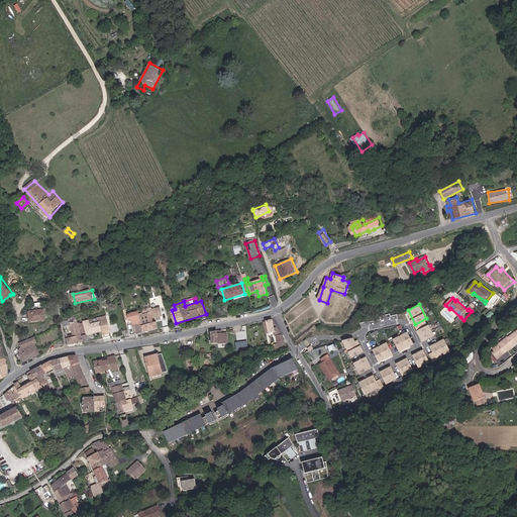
[(160,328),(158,319),(154,320),(154,318),(157,317),(164,316),(161,308),(150,310),(151,312),(140,314),(143,324),(135,326),(136,334),(145,332),(160,328)]
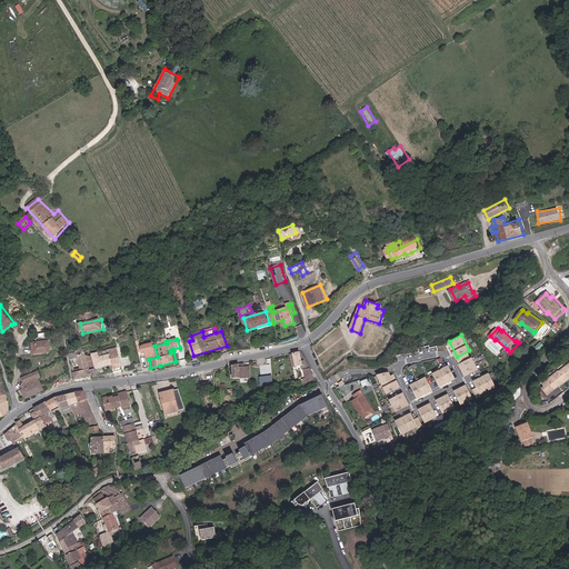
[(33,343),(35,355),(51,353),(50,342),(33,343)]
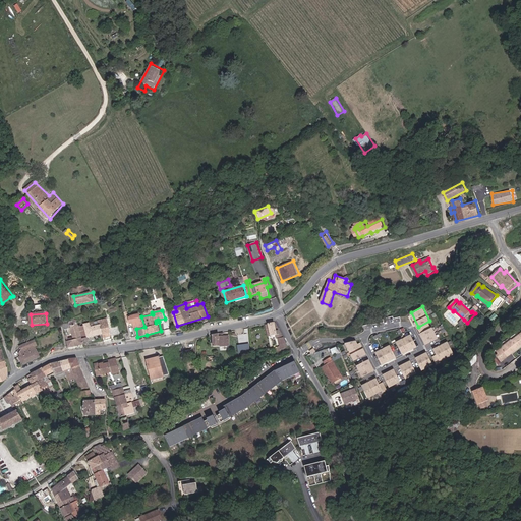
[(145,327),(141,316),(141,313),(130,316),(132,323),(134,323),(136,329),(145,327)]
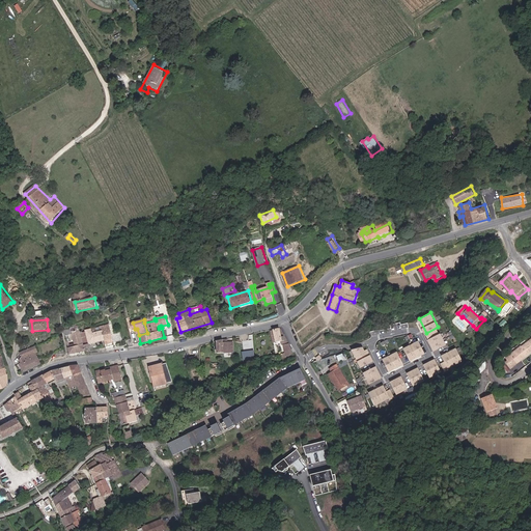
[(112,325),(94,329),(95,333),(104,331),(107,341),(108,345),(116,342),(112,325)]
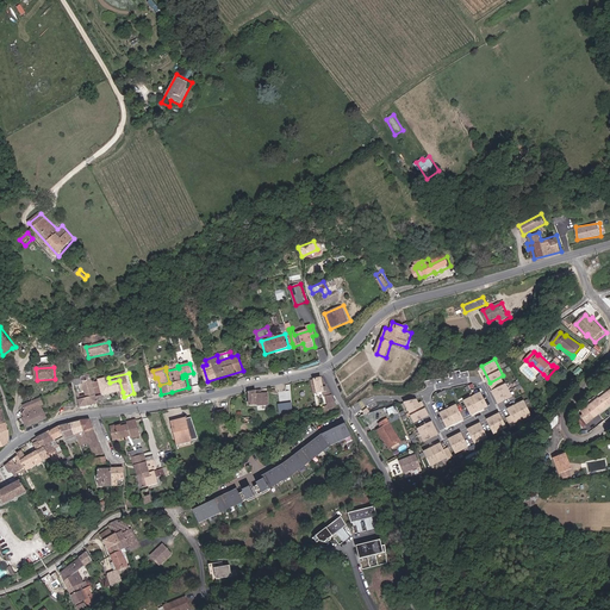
[(79,400),(81,409),(101,404),(100,398),(99,394),(97,396),(93,384),(92,380),(83,383),(82,378),(76,380),(79,391),(81,390),(81,386),(83,386),(87,398),(79,400)]
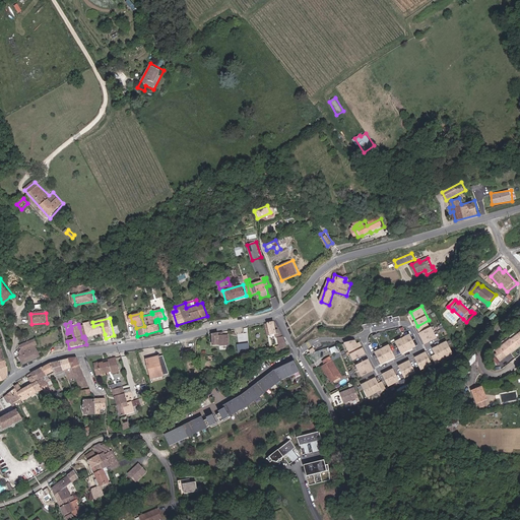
[(93,326),(92,322),(86,324),(86,325),(89,338),(105,334),(102,324),(93,326)]
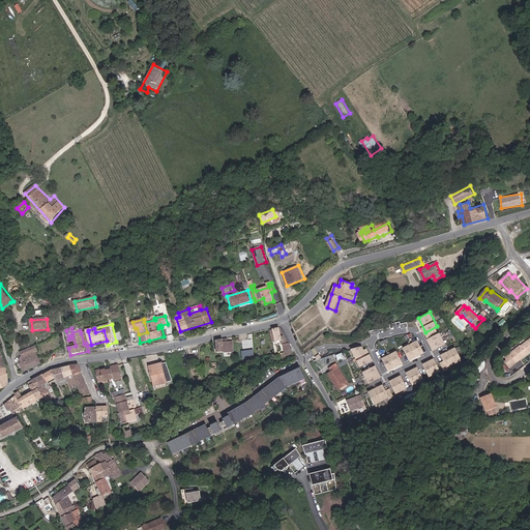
[(285,340),(278,328),(271,330),(274,343),(285,340)]
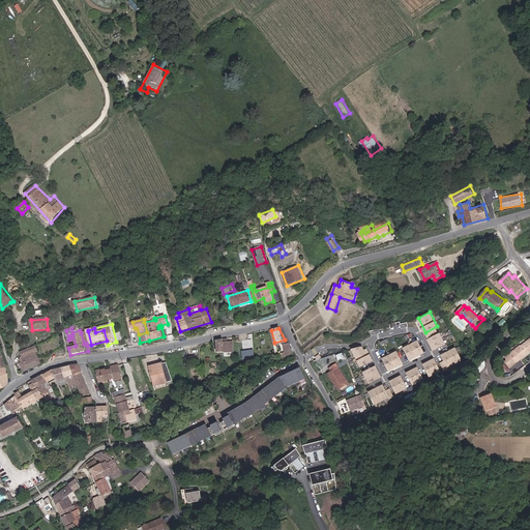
[(87,346),(91,345),(88,331),(81,333),(84,344),(86,343),(87,346)]
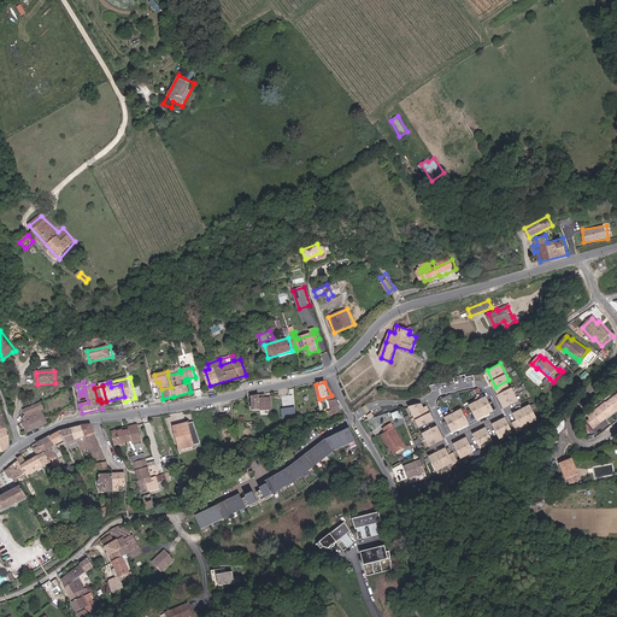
[(499,393),(505,405),(518,398),(512,386),(499,393)]
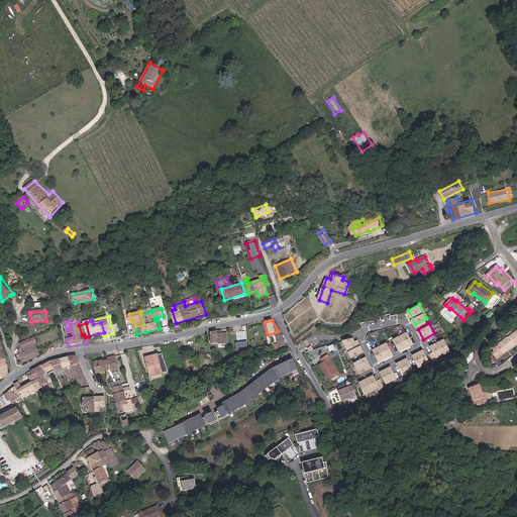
[(50,333),(53,339),(59,337),(57,331),(50,333)]
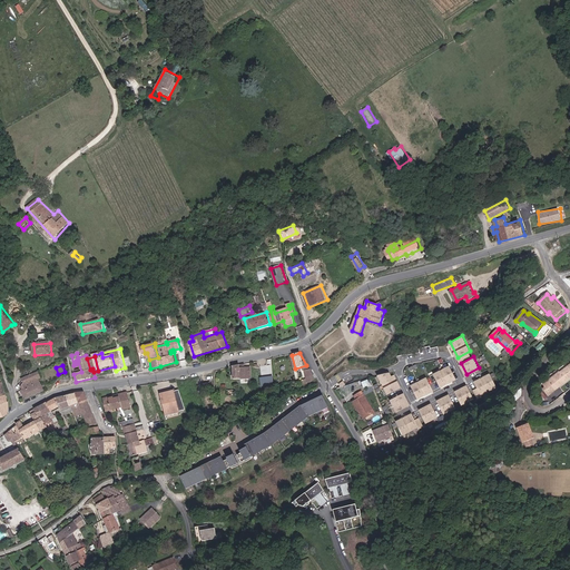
[(234,366),(236,380),(253,379),(252,367),(243,367),(242,365),(234,366)]
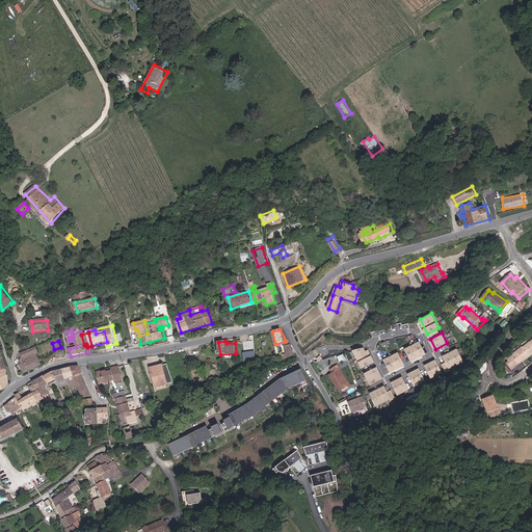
[(426,352),(420,341),(406,348),(413,360),(426,352)]
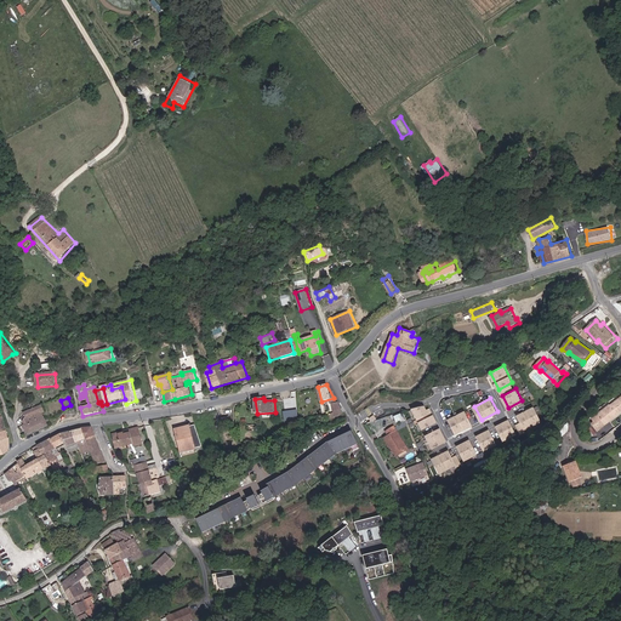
[(605,425),(620,412),(620,398),(611,405),(611,404),(598,415),(605,425)]
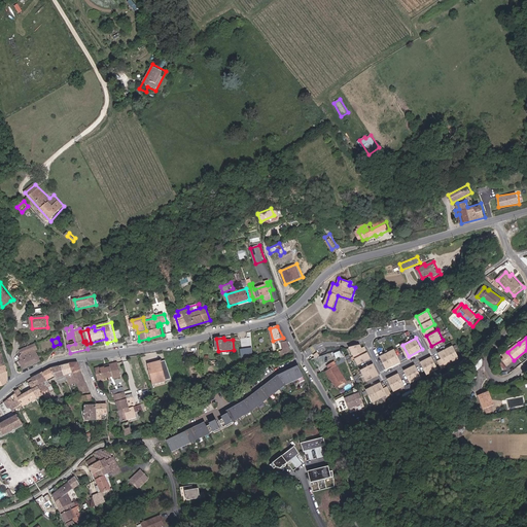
[(41,360),(37,351),(39,350),(37,344),(22,350),(24,354),(22,355),(24,359),(22,360),(25,367),(41,360)]
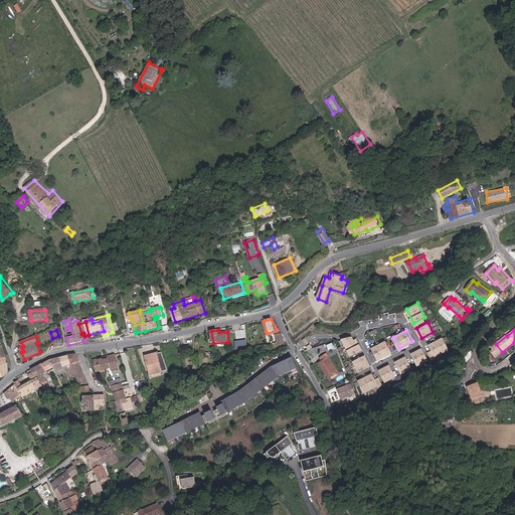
[(351,355),(362,349),(357,338),(354,339),(352,336),(343,338),(351,355)]
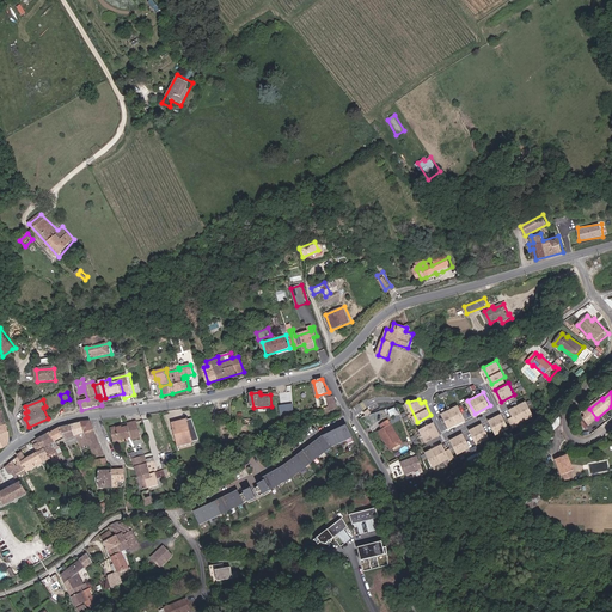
[(510,416),(514,423),(514,424),(519,423),(518,421),(533,412),(526,399),(510,408),(514,415),(510,416)]
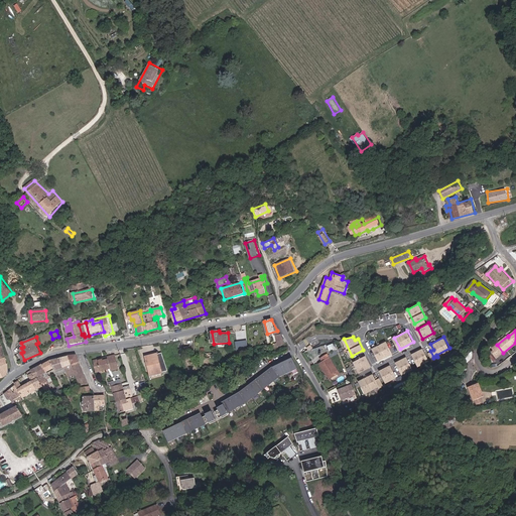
[(393,352),(387,341),(373,348),(379,359),(393,352)]
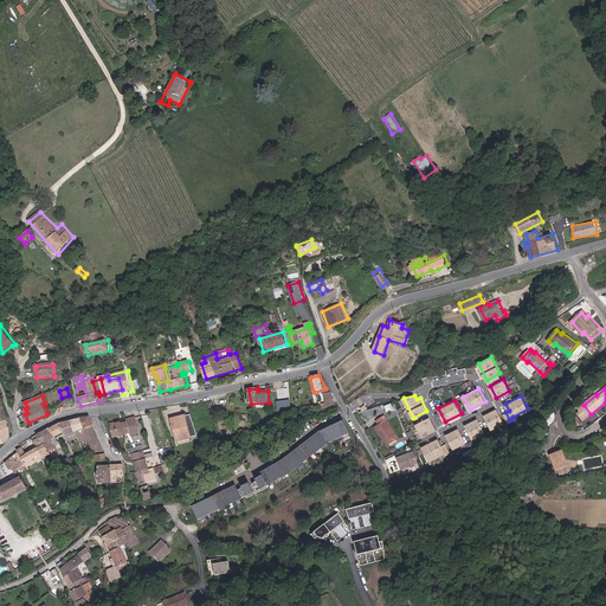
[(225,407),(216,408),(218,418),(227,417),(225,407)]
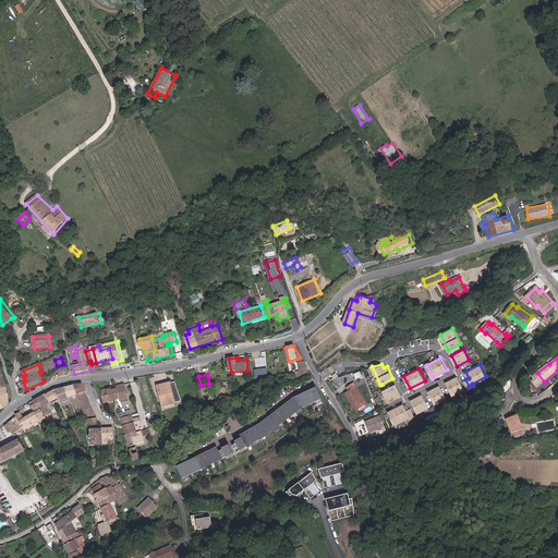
[(458,376),(447,381),(453,393),(464,388),(458,376)]
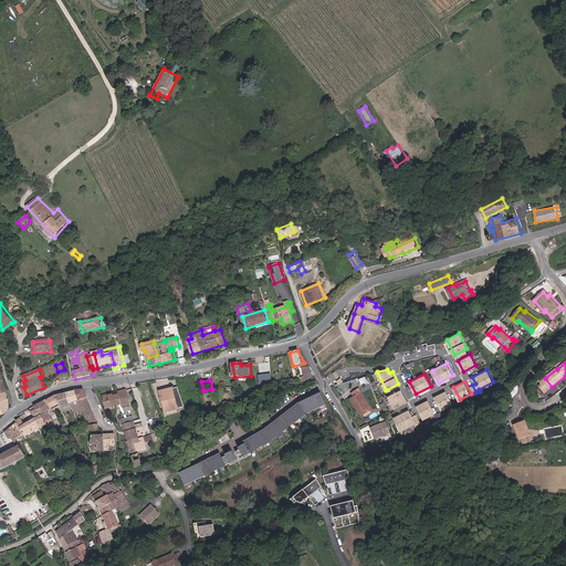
[(185,407),(179,387),(159,392),(166,412),(167,416),(178,412),(177,409),(185,407)]
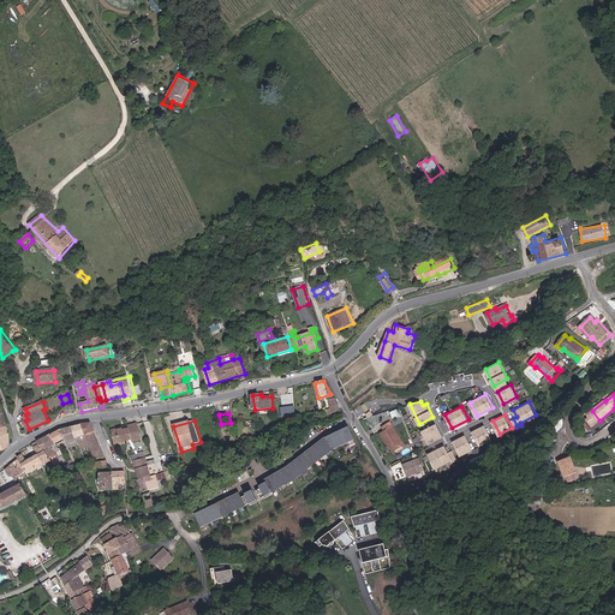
[(382,431),(388,441),(389,440),(395,448),(406,442),(392,421),(384,424),(387,429),(382,431)]
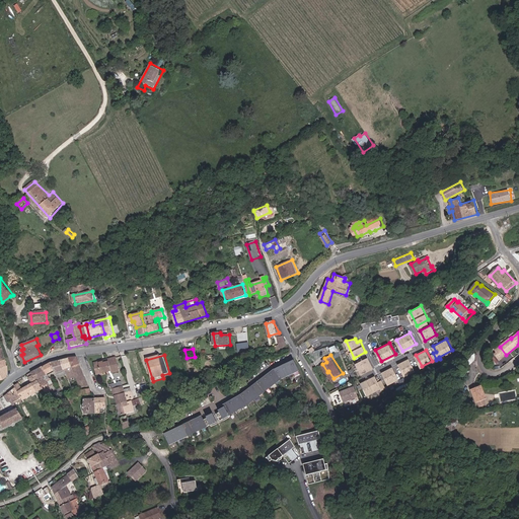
[(64,370),(66,370),(69,379),(76,377),(81,387),(89,386),(78,357),(70,358),(60,361),(64,370)]
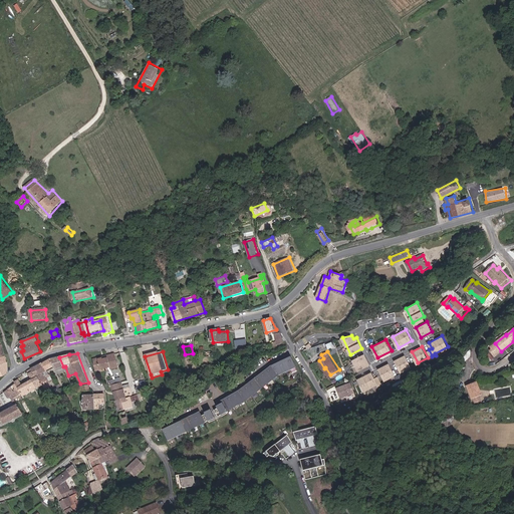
[(119,367),(115,353),(93,359),(96,371),(111,367),(111,369),(119,367)]
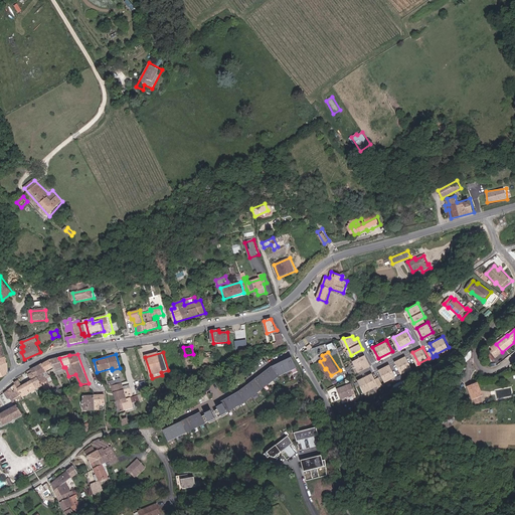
[(365,354),(354,360),(359,370),(370,364),(365,354)]
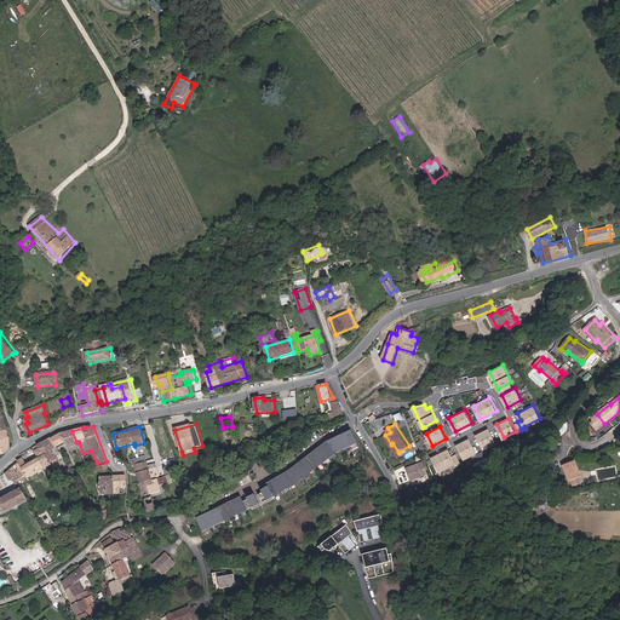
[(489,428),(477,434),(484,447),(497,441),(489,428)]
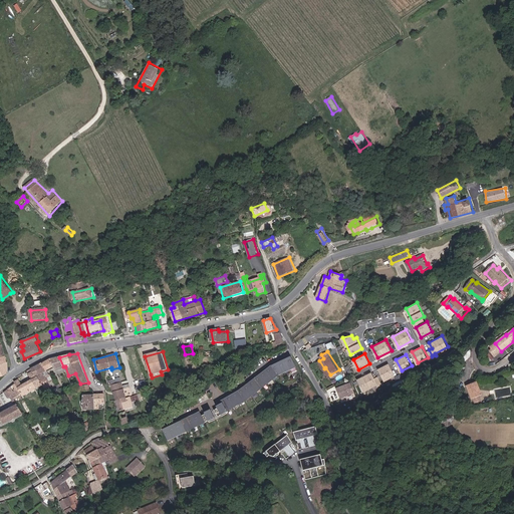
[(9,362),(7,355),(6,356),(0,357),(0,368),(1,371),(3,370),(4,376),(8,371),(9,362)]
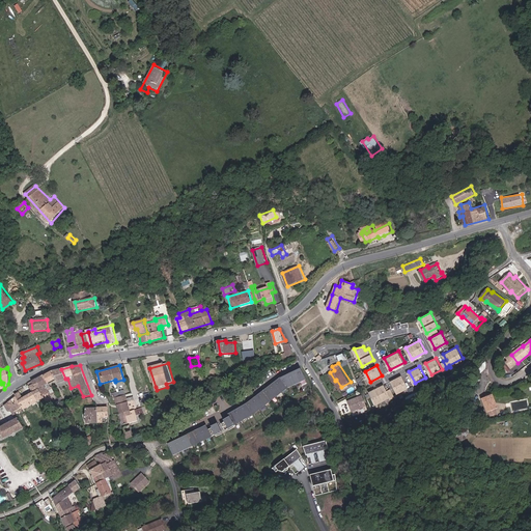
[(58,382),(65,379),(61,369),(53,371),(57,380),(58,382)]
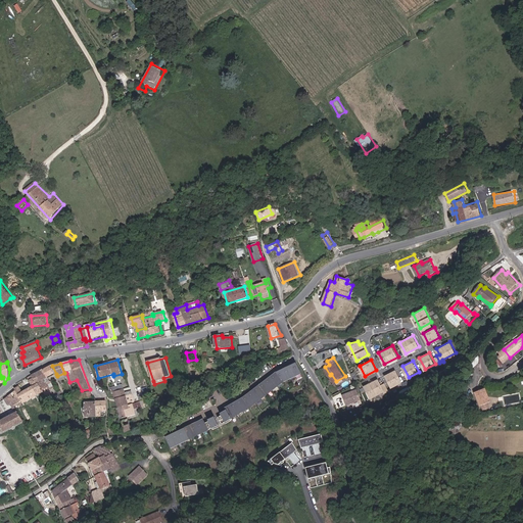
[(220,416),(223,422),(250,407),(286,382),(304,374),(299,364),(279,373),(245,397),(227,407),(228,410),(222,413),(223,414),(220,416)]
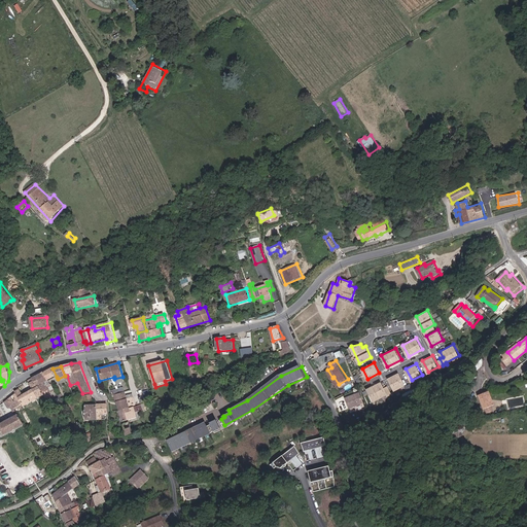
[(48,381),(57,377),(53,369),(44,373),(48,381)]
